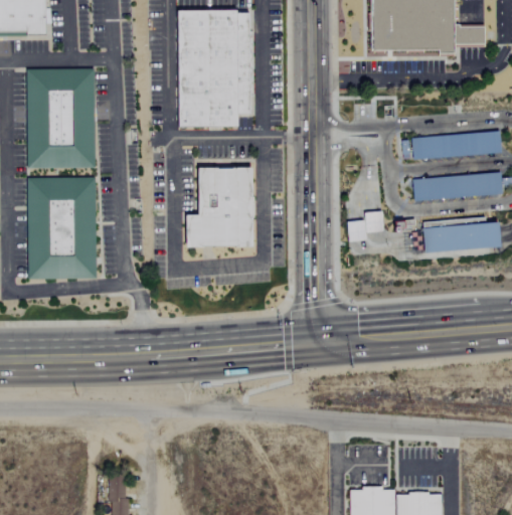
[(0,0),(45,0),(46,36),(0,36),(0,0)]
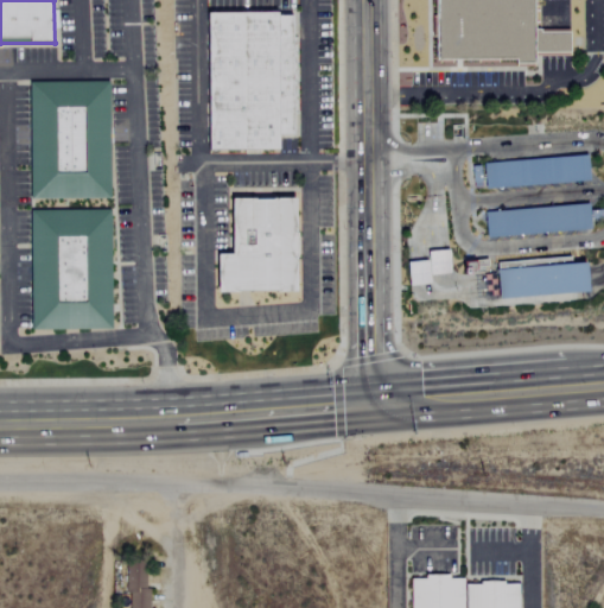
[(437,0),(536,0),(536,29),(542,29),(542,32),(572,32),(572,51),(536,52),(538,63),(519,63),(519,58),(439,59),(437,0)]
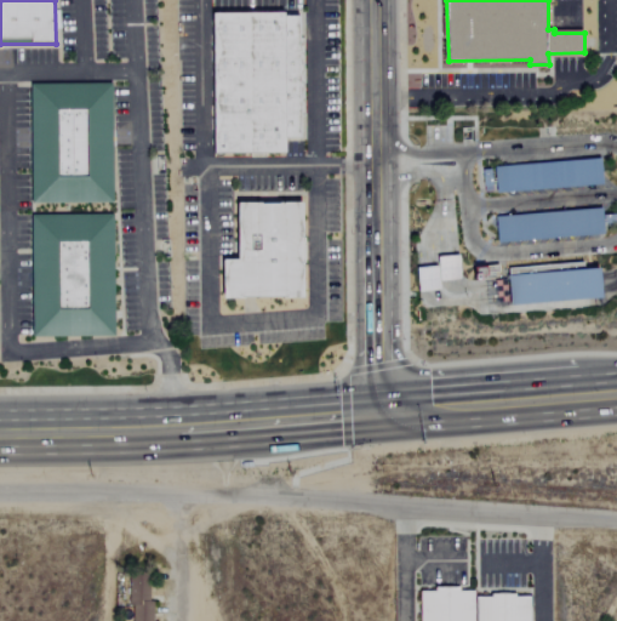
[(215,12),(287,12),(287,17),(302,17),(302,136),(287,136),(287,153),(216,153),(215,12)]
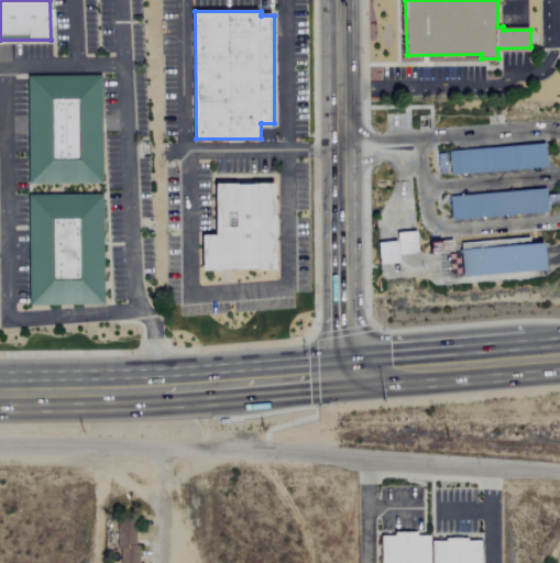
[(29,76),(103,75),(105,185),(31,186),(29,76)]
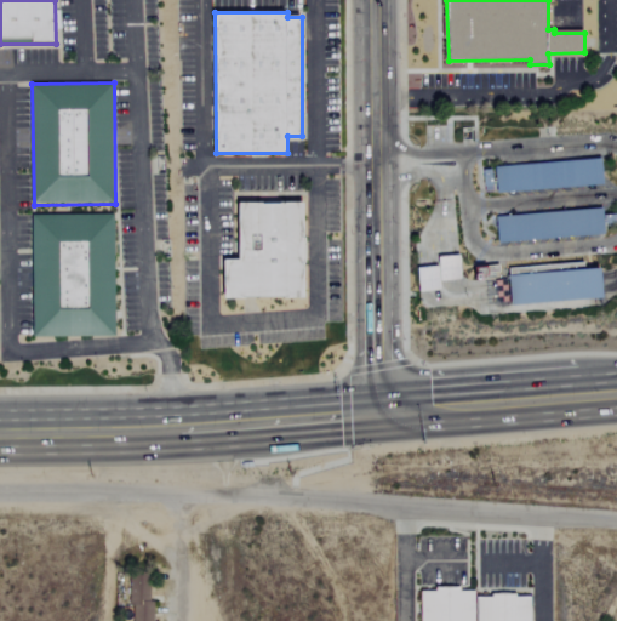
[(497,166),(603,158),(605,186),(500,194),(497,166)]
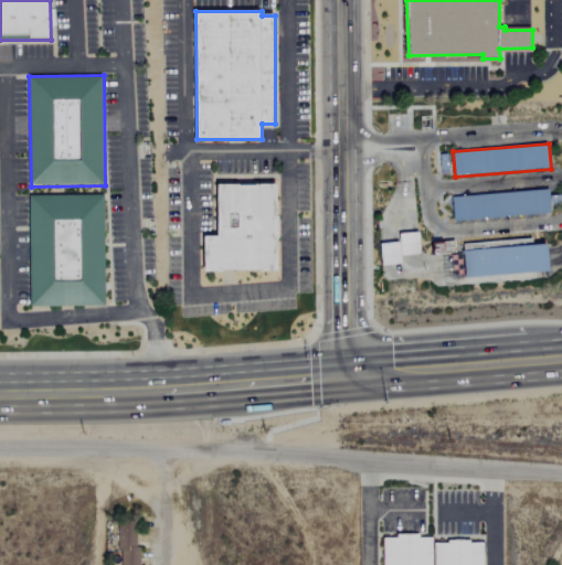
[(441,153),(449,153),(452,174),(443,176),(441,153)]
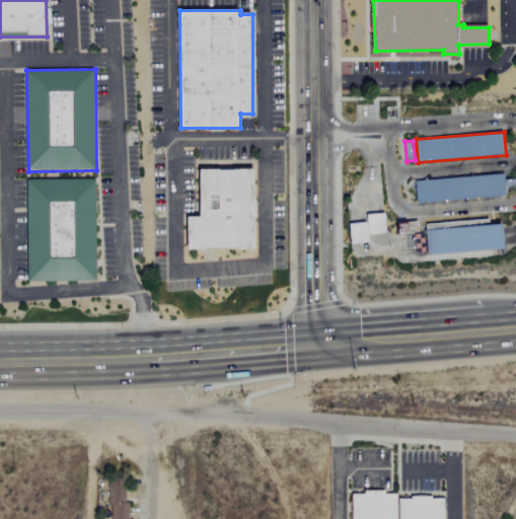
[(200,168),(255,168),(254,249),(189,249),(189,217),(201,217),(200,168)]
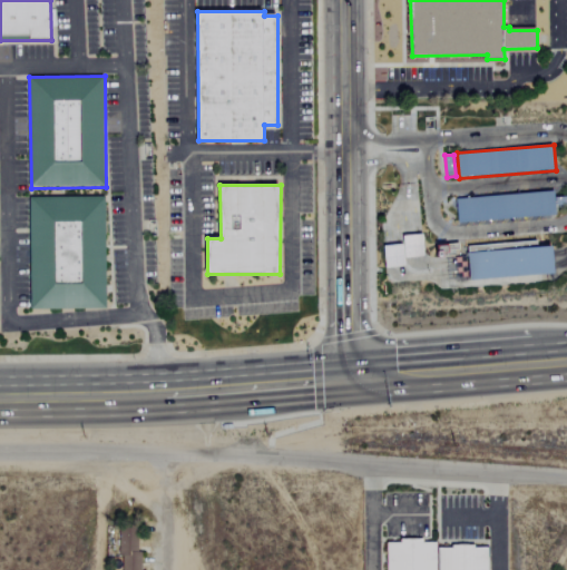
[(457,198),(555,190),(557,214),(459,222),(457,198)]
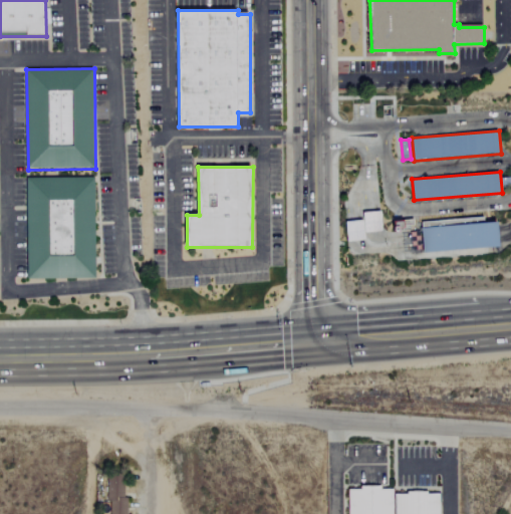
[(27,177),(96,176),(97,278),(29,279),(27,177)]
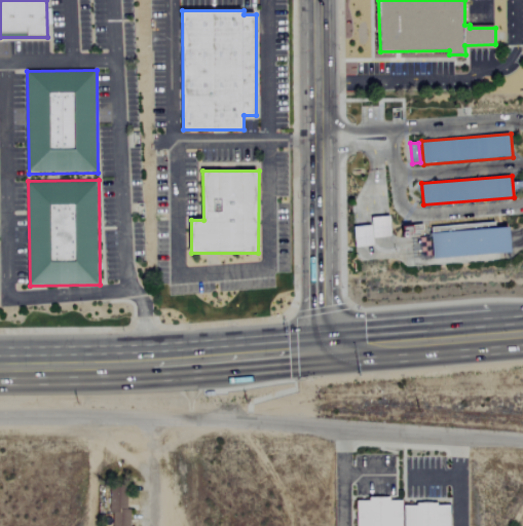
[(350,228),(353,249),(372,247),(371,239),(388,237),(386,218),(368,220),(369,226),(350,228)]
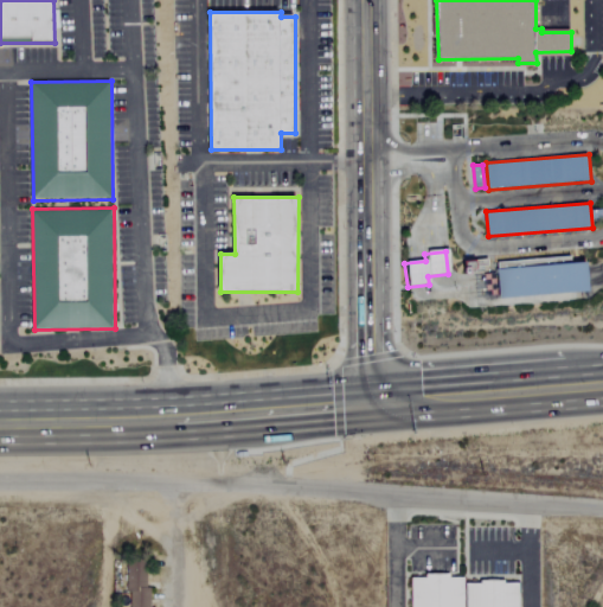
[(498,269),(588,262),(589,276),(590,291),(500,299),(499,283),(498,269)]
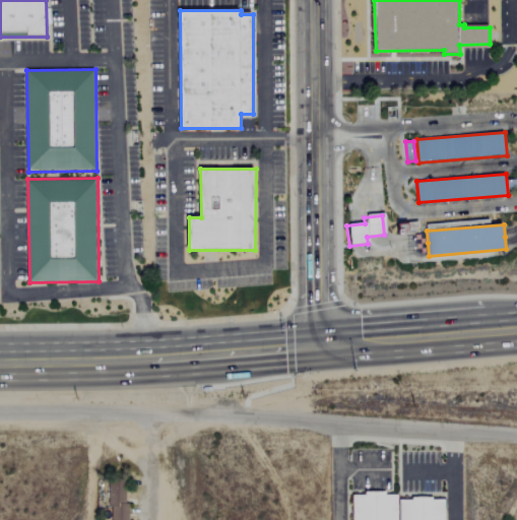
[(107,484),(109,508),(110,508),(110,519),(129,519),(127,482),(107,484)]
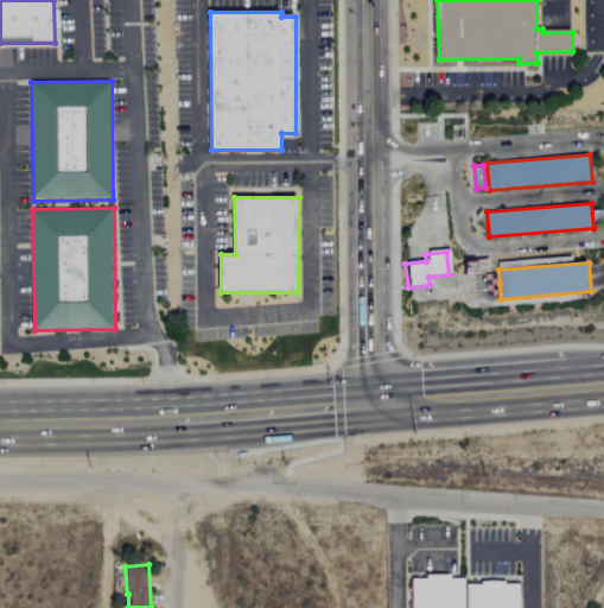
[(516,607),(517,582),(463,583),(463,577),(409,577),(409,607),(516,607)]
